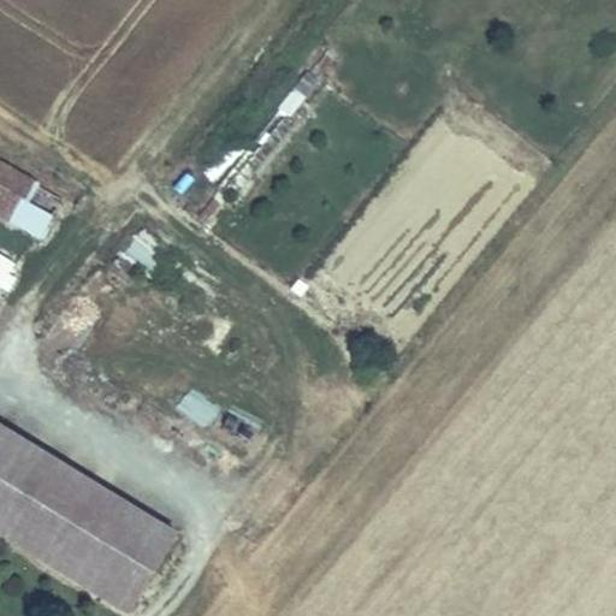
[(288,120),(317,81),(302,71),(274,111),(288,120)]
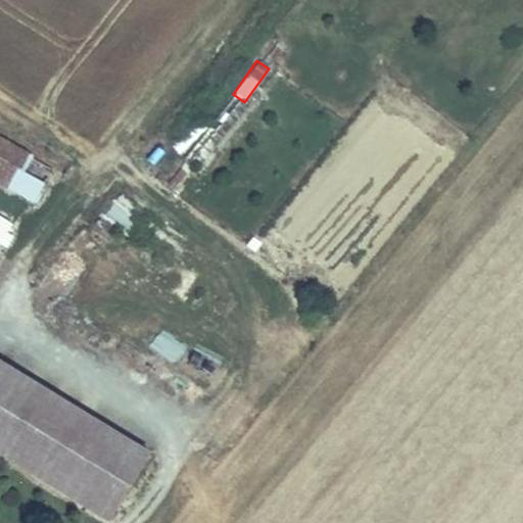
[(0,185),(33,207),(51,179),(0,145),(0,185)]
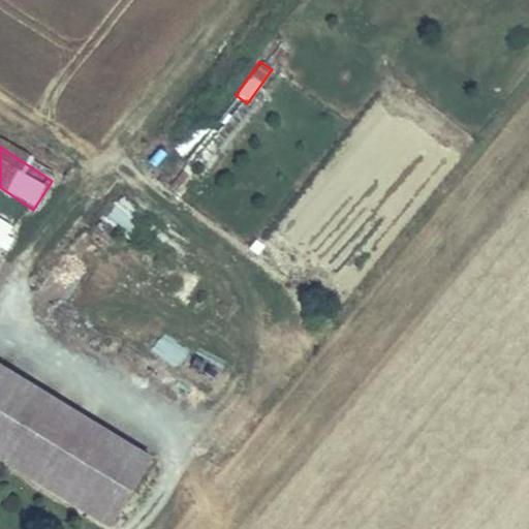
[(120,199),(105,217),(126,235),(141,216),(120,199)]
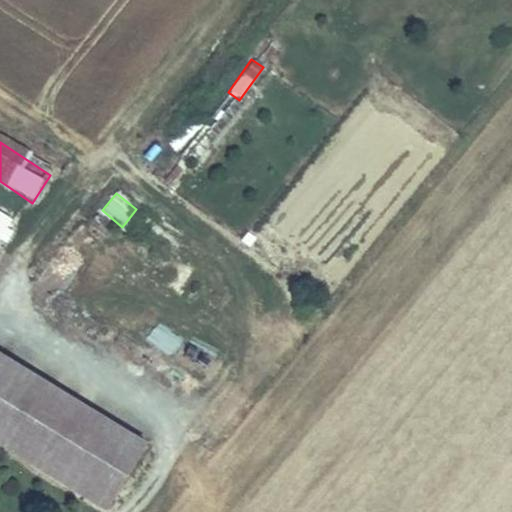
[(0,242),(14,221),(0,212),(0,242)]
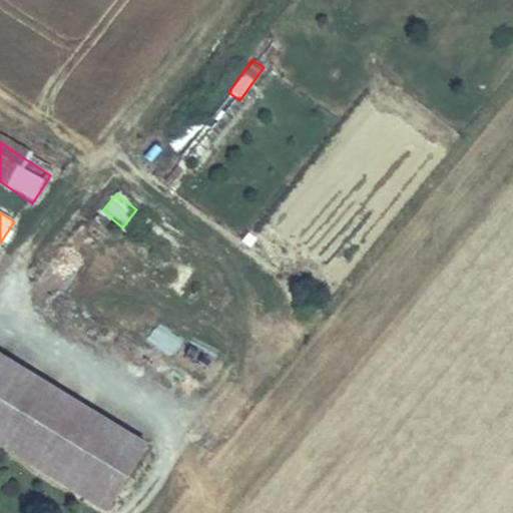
[(171,357),(183,337),(157,321),(145,341),(171,357)]
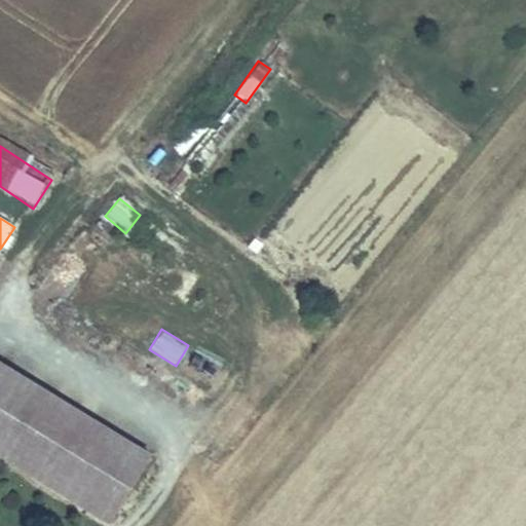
[(0,455),(113,522),(154,453),(0,364),(0,455)]
